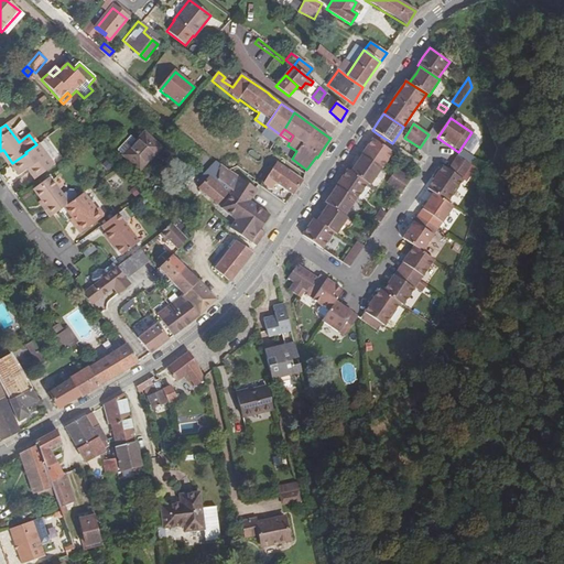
[(130,148),(122,155),(139,172),(161,149),(144,132),(130,148)]
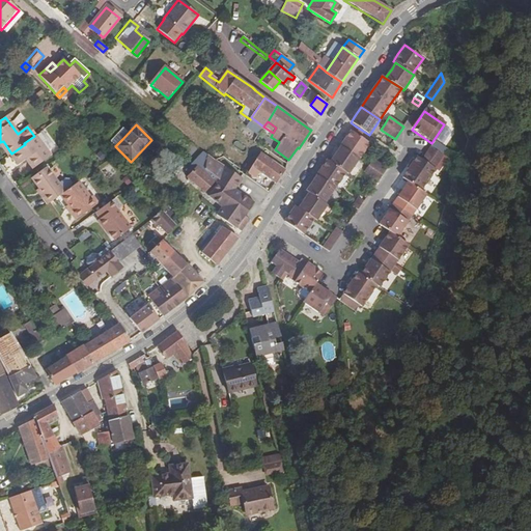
[(340,146),(359,159),(369,143),(351,131),(344,140),(340,146)]
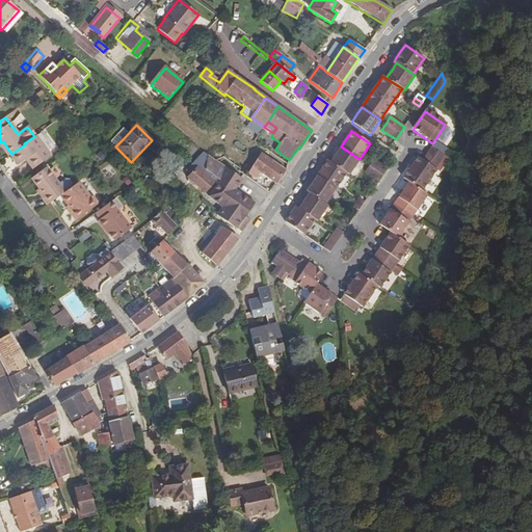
[(115,147),(123,139),(117,134),(110,141),(115,147)]
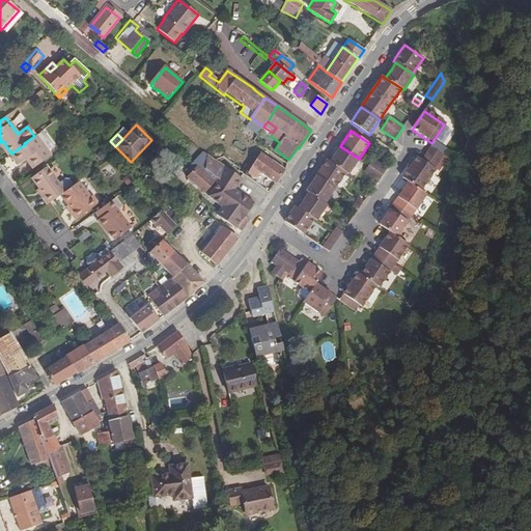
[(27,158),(34,167),(50,156),(36,136),(25,144),(11,154),(9,155),(17,165),(25,160),(27,158)]
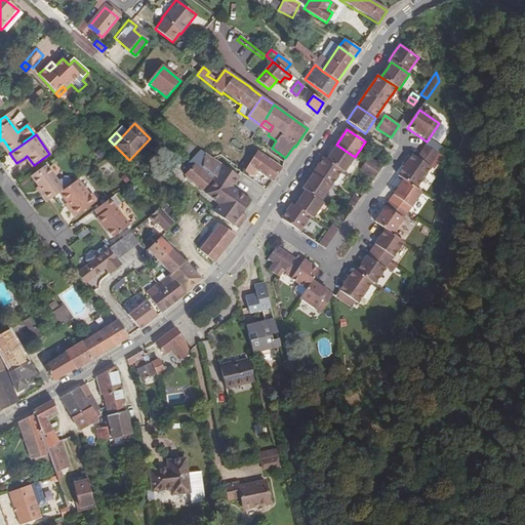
[(3,139),(0,140),(0,142),(8,154),(9,153),(11,152),(3,139)]
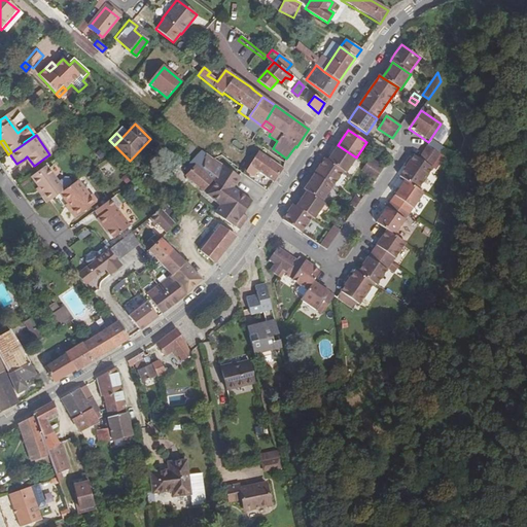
[(327,161),(343,172),(345,173),(356,157),(338,145),(332,153),(327,161)]
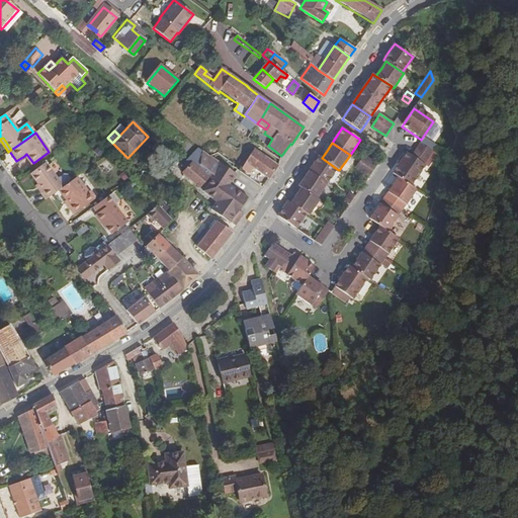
[(382,199),(401,211),(415,191),(410,187),(424,166),(423,165),(427,159),(431,153),(418,145),(414,151),(410,157),(406,153),(398,164),(391,174),(397,178),(389,189),(386,193),(382,199)]
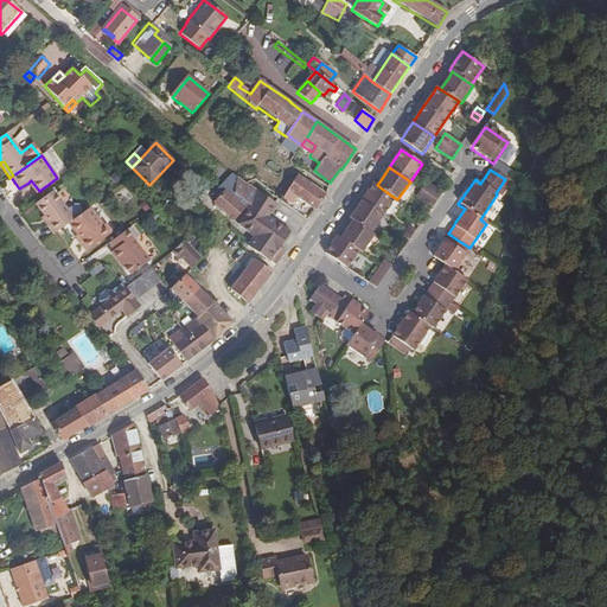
[(246,208),(247,206),(236,196),(236,181),(237,179),(230,174),(224,191),(223,191),(213,203),(212,204),(215,205),(234,222),(246,208)]
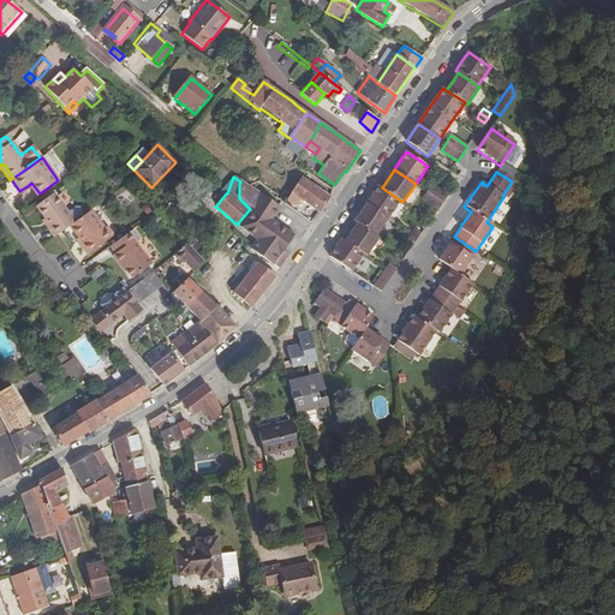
[(291,193),(287,201),(294,206),(292,208),(312,222),(330,197),(328,195),(302,177),(291,193)]
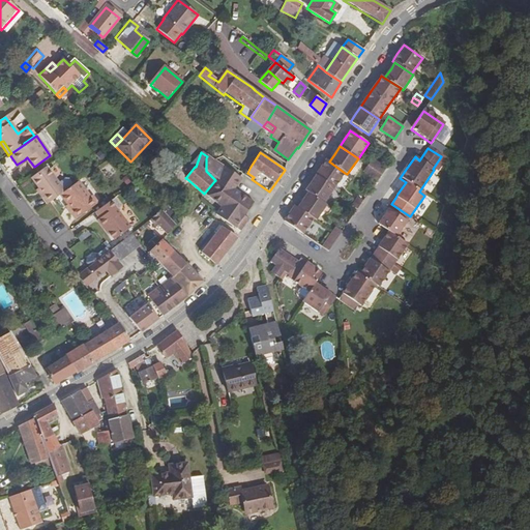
[(240,224),(248,213),(255,206),(238,192),(245,182),(230,167),(228,169),(210,153),(207,156),(206,158),(223,172),(215,180),(214,181),(217,183),(209,199),(221,208),(216,213),(235,230),(240,224)]
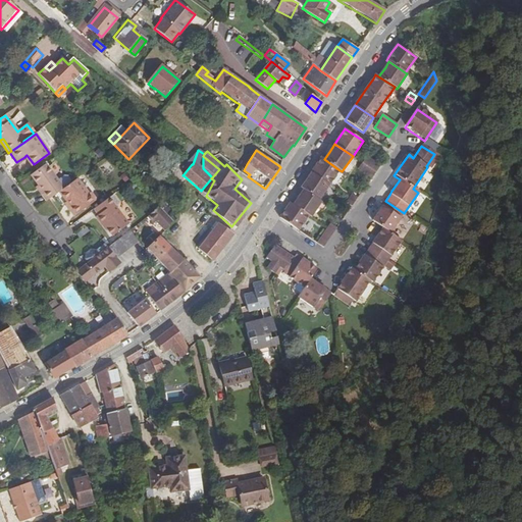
[(27,155),(24,157),(32,166),(34,164),(27,155)]
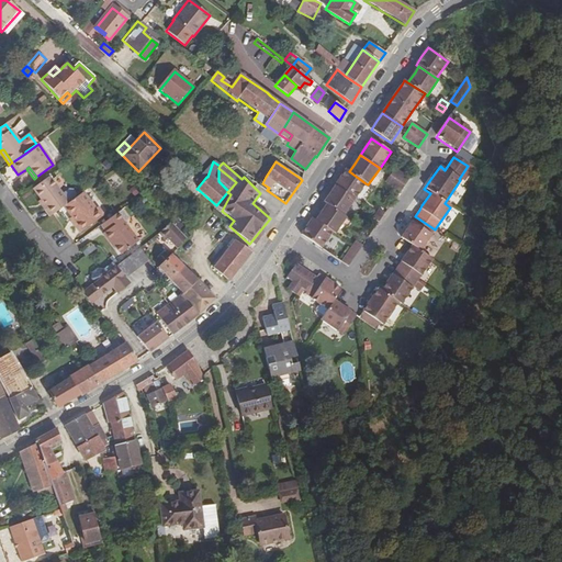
[(218,181),(228,191),(236,182),(218,168),(218,181)]
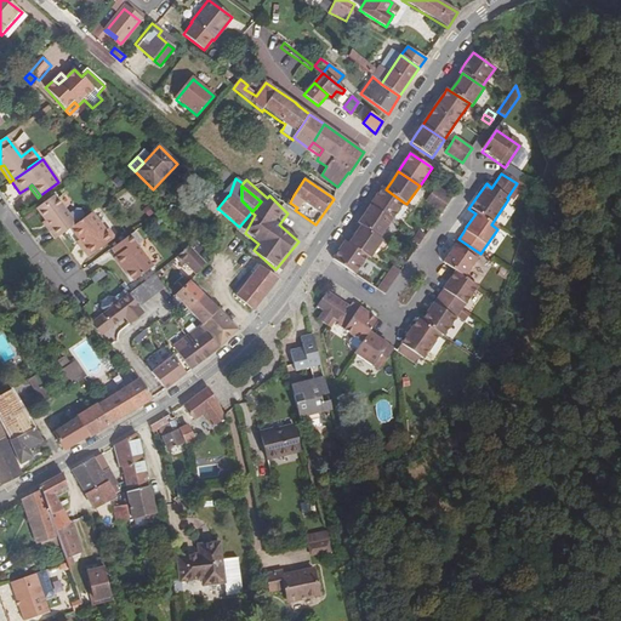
[(448,205),(453,198),(436,187),(431,194),(426,200),(443,212),(448,205)]
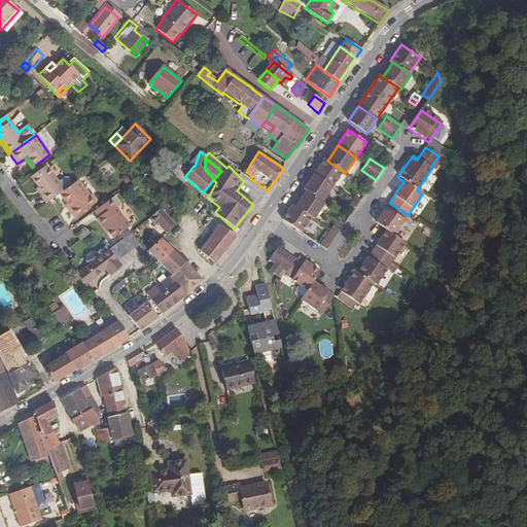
[(315,174),(332,186),(343,172),(327,161),(324,160),(320,166),(315,174)]
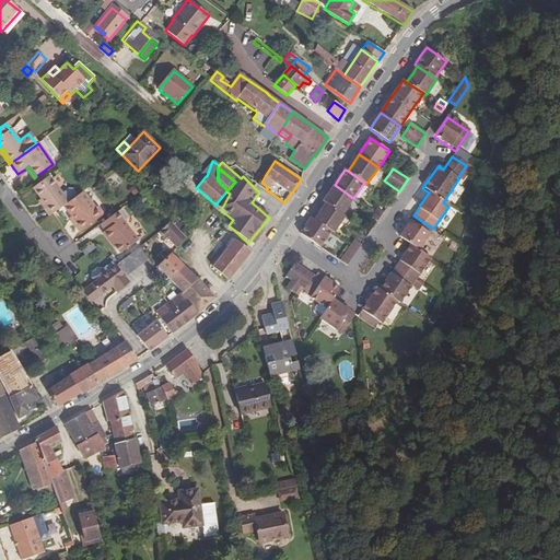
[(261,183),(265,176),(259,173),(256,178),(261,183)]
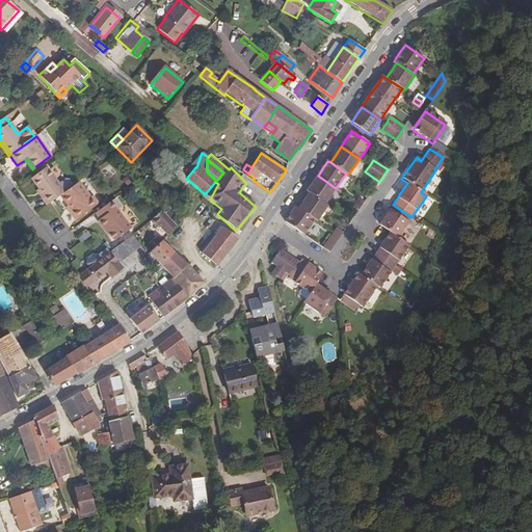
[(63,193),(57,185),(45,168),(29,180),(37,190),(34,192),(46,207),(50,204),(60,196),(63,193)]
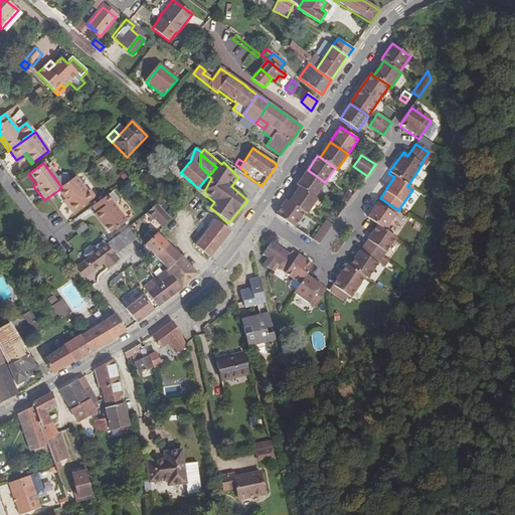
[(300,187),(315,197),(325,182),(308,170),(303,176),(297,185),(300,187)]
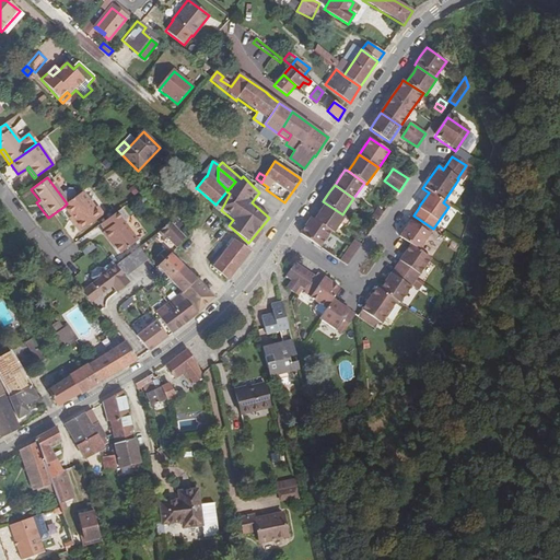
[(39,200),(31,189),(28,191),(36,202),(39,200)]
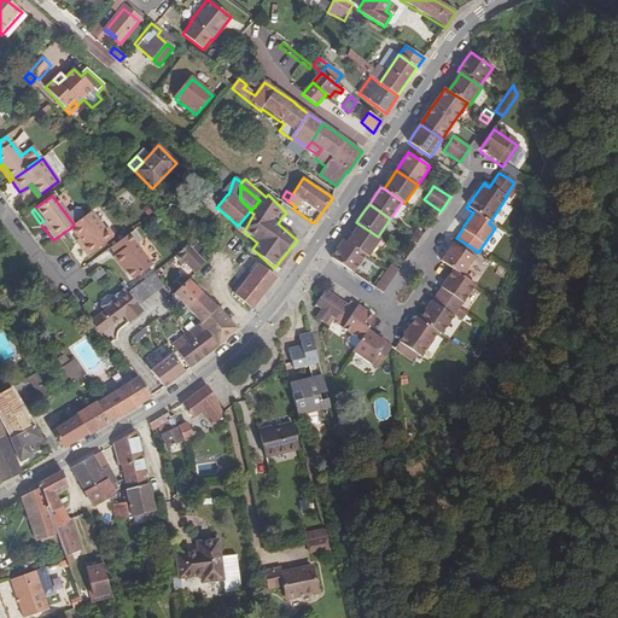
[(74,225),(80,221),(80,214),(77,210),(74,209),(66,215),(74,225)]
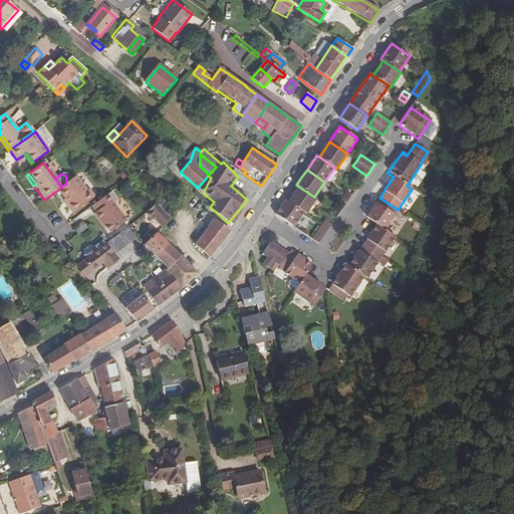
[(61,187),(58,190),(68,203),(66,205),(71,211),(92,195),(87,189),(85,190),(75,177),(66,184),(61,187)]
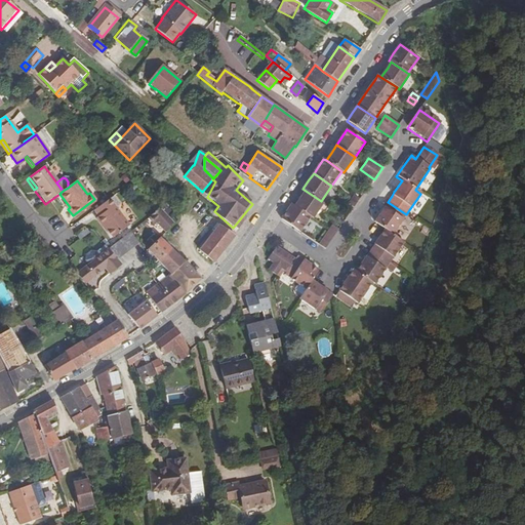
[(295,206),(311,217),(313,218),(323,203),(321,201),(306,191),(299,199),(295,206)]
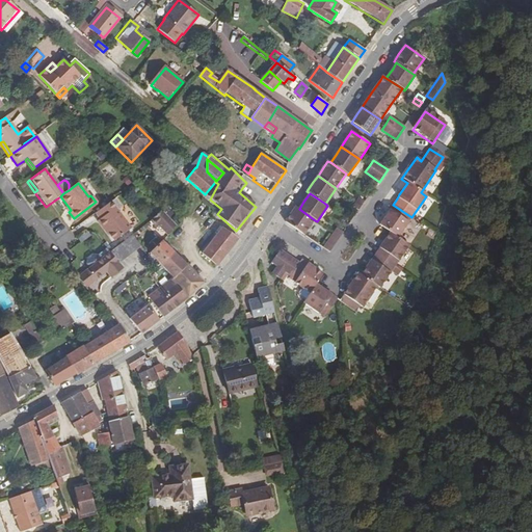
[(363,207),(366,203),(358,198),(356,203),(353,207),(360,211),(363,207)]
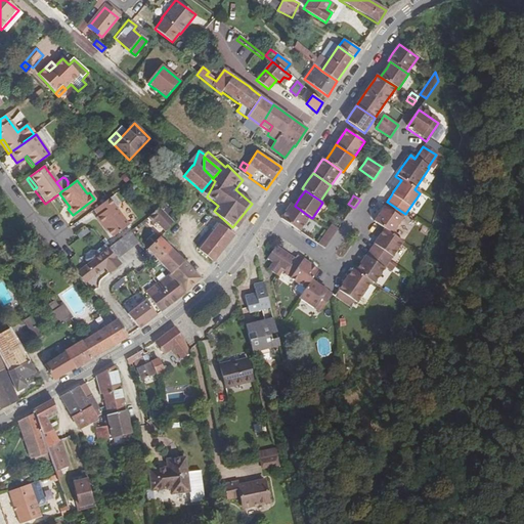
[(128,226),(115,209),(119,206),(112,198),(93,211),(98,217),(96,218),(112,238),(128,226)]
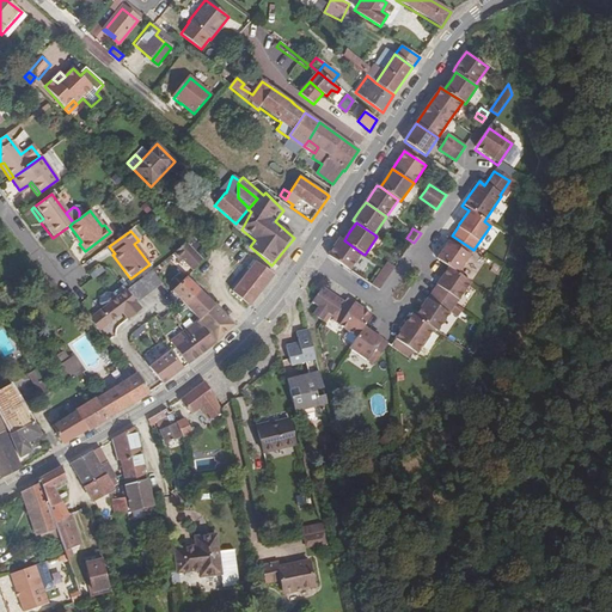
[(187,243),(179,236),(176,239),(183,248),(187,243)]
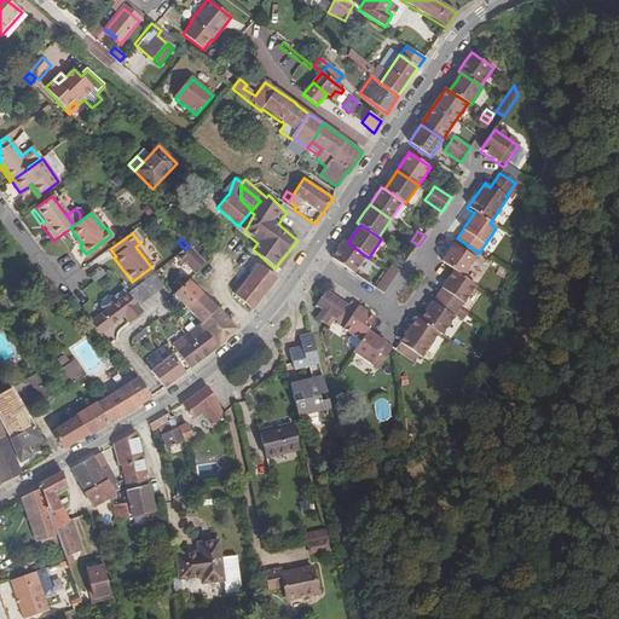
[(479,253),(457,238),(452,244),(449,249),(441,260),(439,262),(446,267),(453,272),(449,279),(440,291),(437,298),(457,312),(475,287),(462,278),(479,253)]
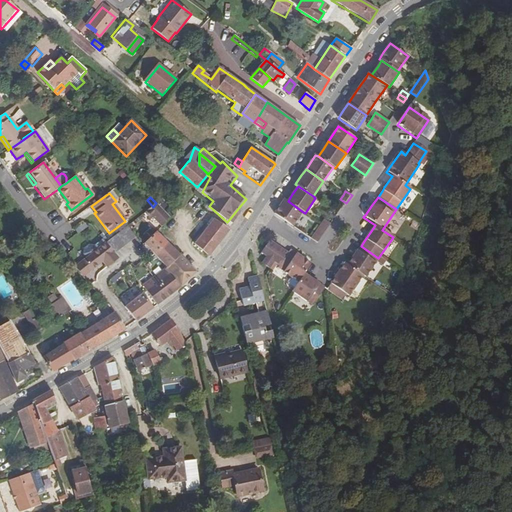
[(303,212),(288,201),(285,199),(281,206),(275,214),(293,226),(303,212)]
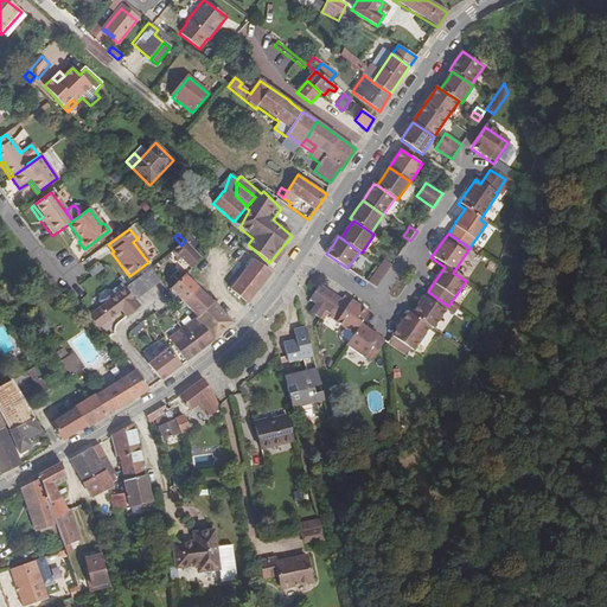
[(202,259),(185,241),(181,246),(174,253),(172,254),(178,260),(180,257),(192,269),(202,259)]
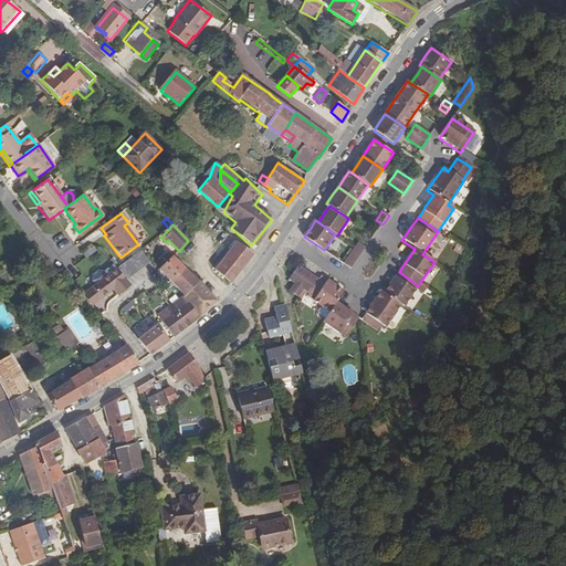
[(265,228),(257,239),(259,241),(268,230),(265,228)]
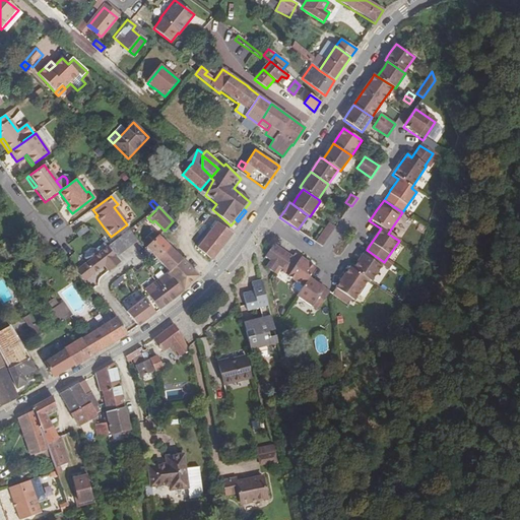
[(212,260),(233,233),(216,222),(197,248),(212,260)]
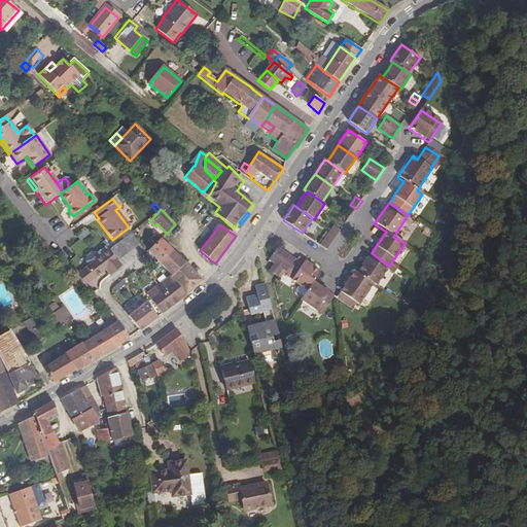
[(327,251),(338,236),(341,232),(335,227),(331,232),(321,246),(327,251)]
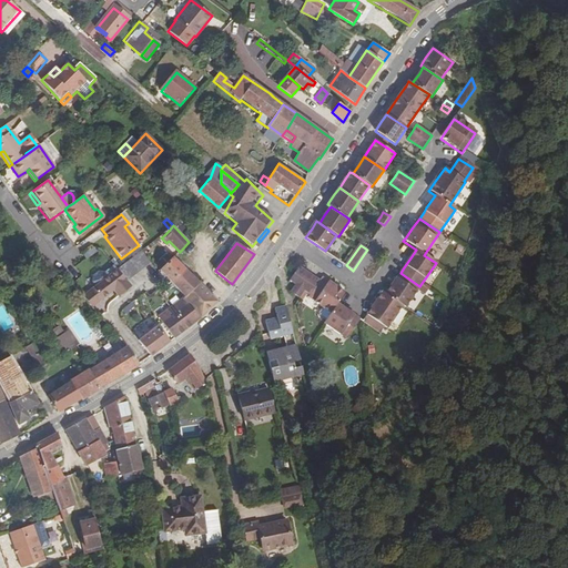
[(120,272),(127,281),(151,262),(142,251),(117,269),(120,272)]
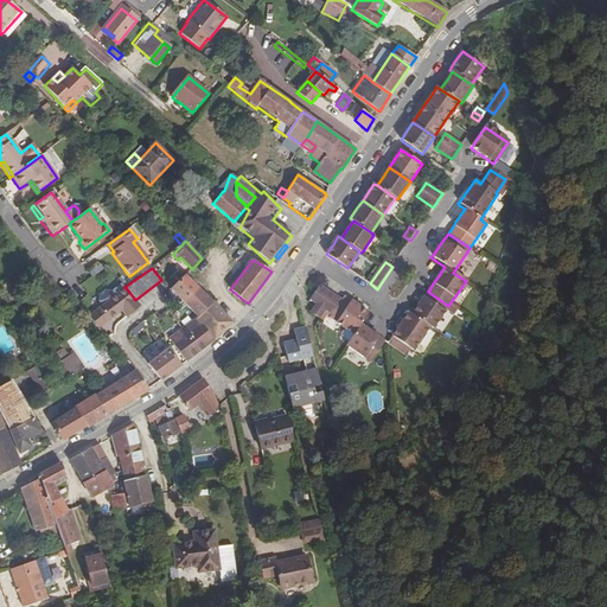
[(197,317),(212,301),(185,275),(170,289),(190,310),(197,317)]
